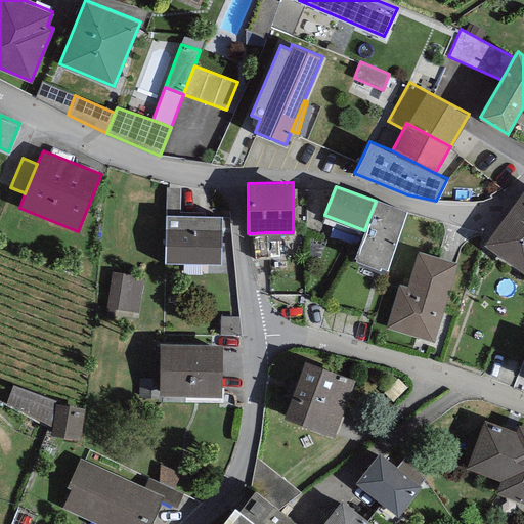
[(180,188),(167,187),(166,215),(179,216),(180,188)]
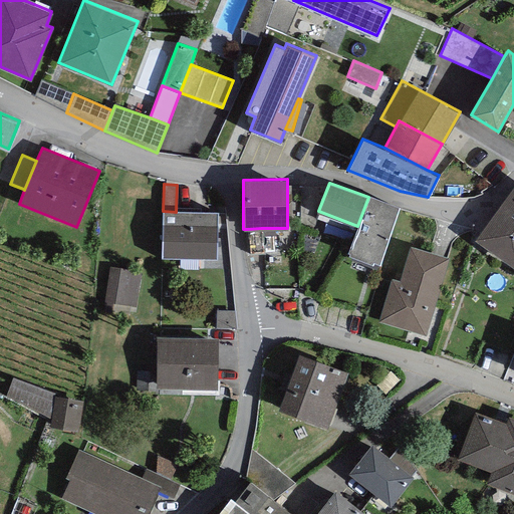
[(513,186),(476,240),(513,266),(513,186)]
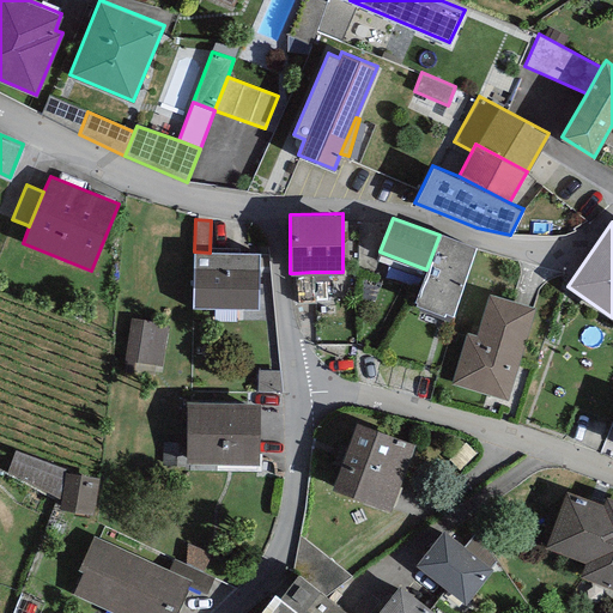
[(478,244),(441,231),(439,235),(426,269),(414,301),(443,311),(444,309),(453,311),(478,244)]
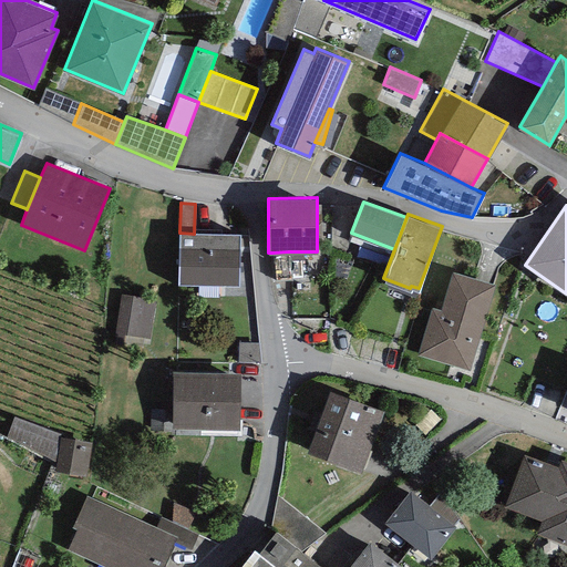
[(194,234),(179,233),(178,285),(237,286),(238,234),(194,234)]
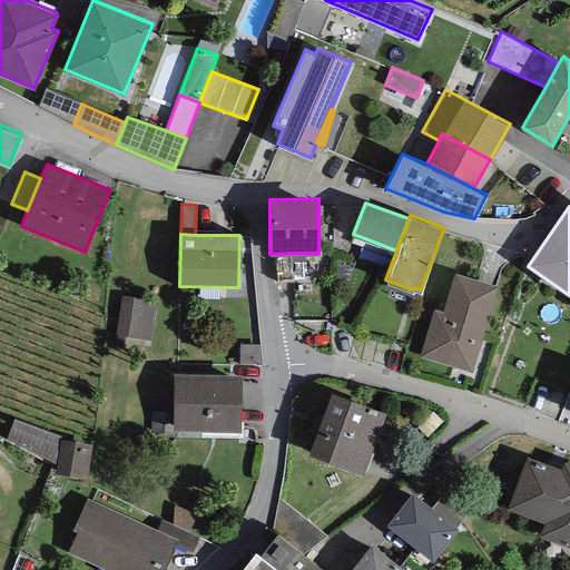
[(292,278),(290,253),(274,254),(276,279),(292,278)]
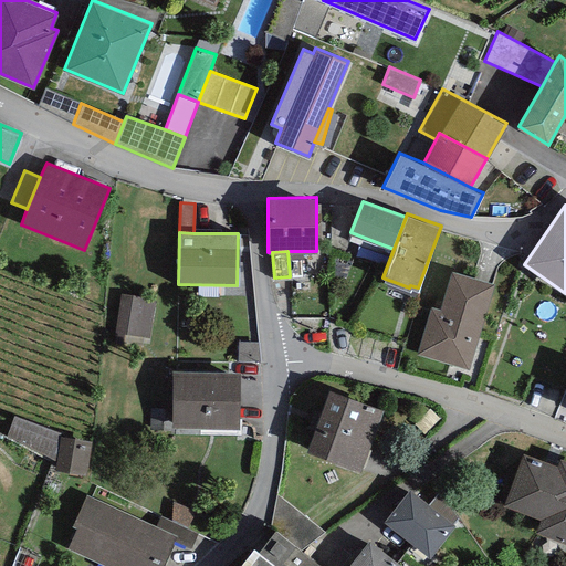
[(493,283),(452,271),(440,311),(431,308),(419,353),(469,367),(493,283)]
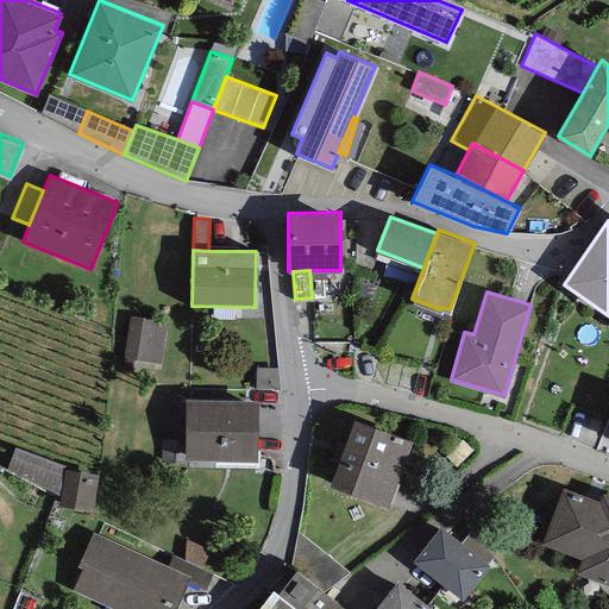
[(167,321),(130,316),(123,368),(142,370),(143,362),(161,364),(167,321)]
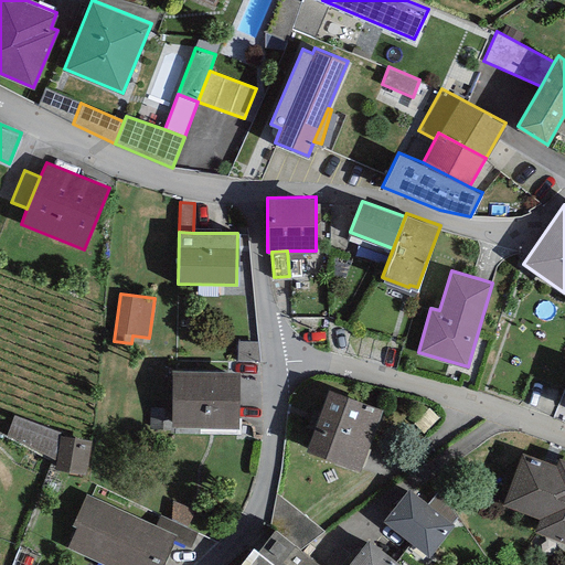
[(258,342),(237,340),(236,360),(259,360),(258,342)]
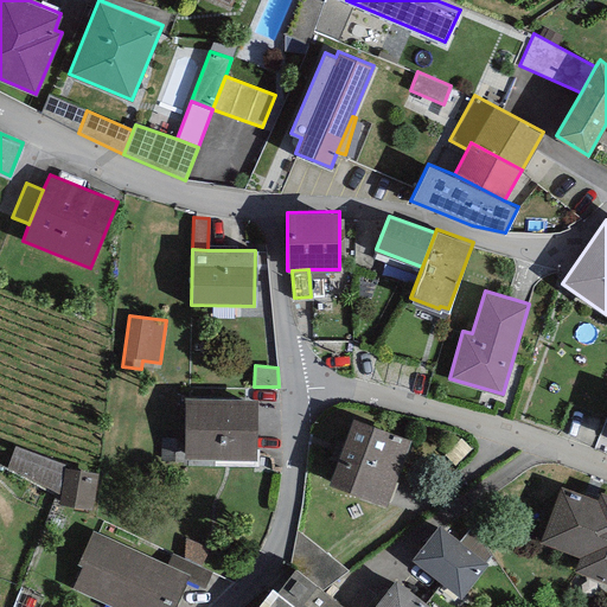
[(257,398),(186,396),(184,458),(256,460),(257,398)]
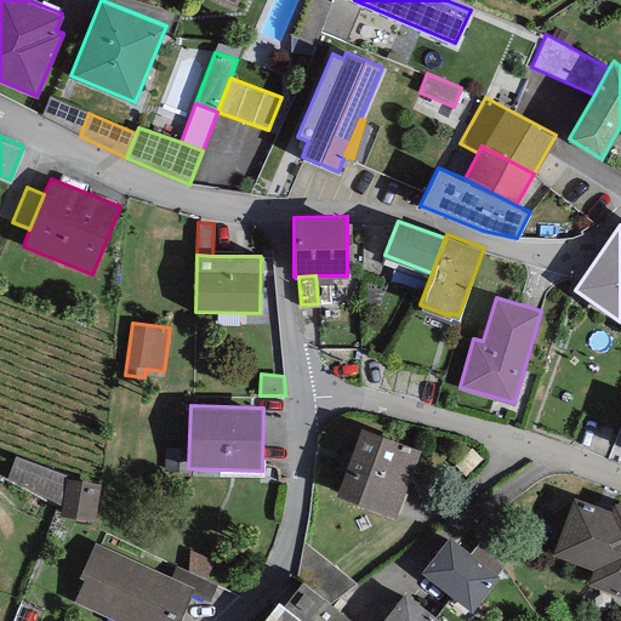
[(420,448),(362,427),(336,494),(394,516),(420,448)]
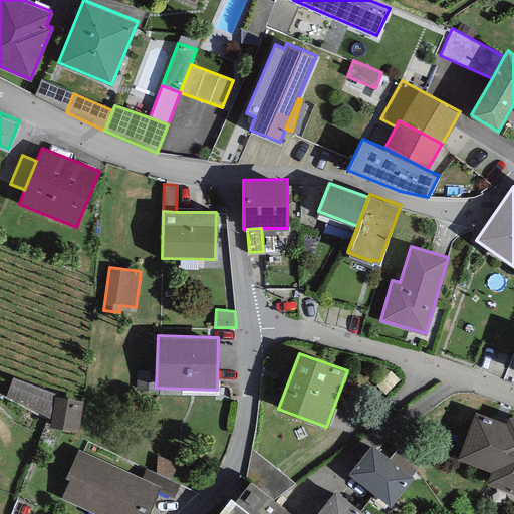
[(54,393),(12,377),(6,395),(50,418),(54,393)]
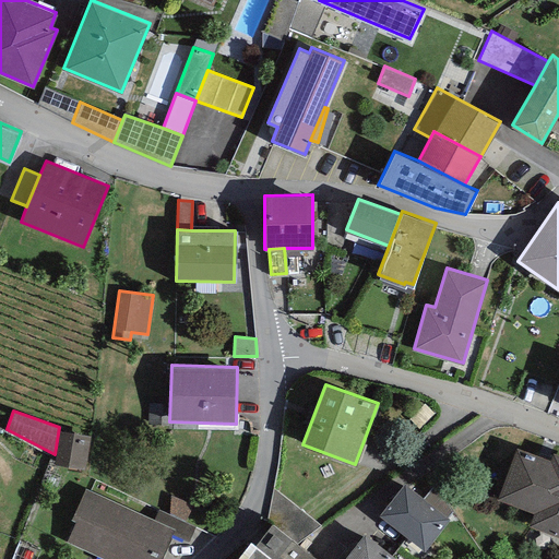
[(92,436),(60,430),(55,463),(86,467),(92,436)]
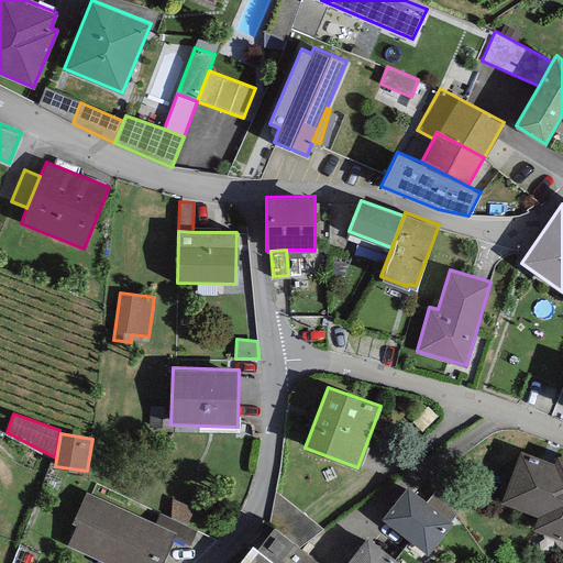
[(553,462),(520,449),(500,501),(539,516),(534,528),(562,539),(562,457),(556,455),(553,462)]
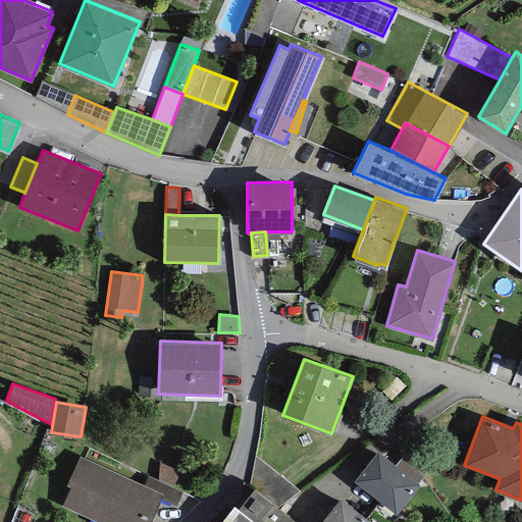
[(420,482),(377,450),(355,480),(397,512),(420,482)]
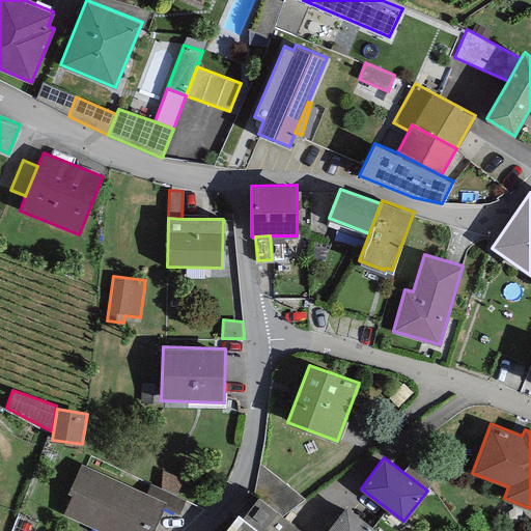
[(146,493),(81,463),(67,493),(73,495),(63,513),(102,530),(146,530),(152,530),(164,507),(167,502),(146,493)]
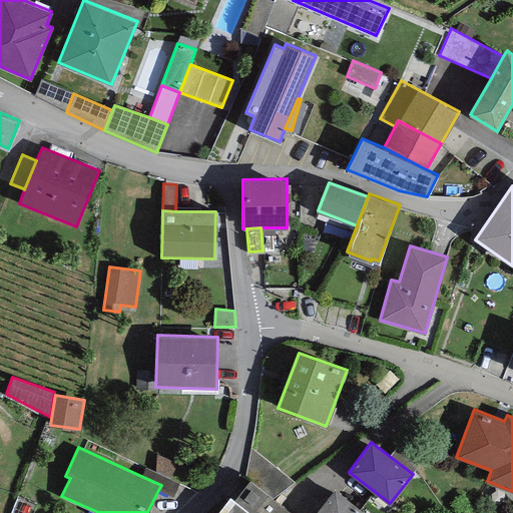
[(235,498),(223,512),(289,512),(271,499),(295,481),(250,448),(249,479),(235,498)]
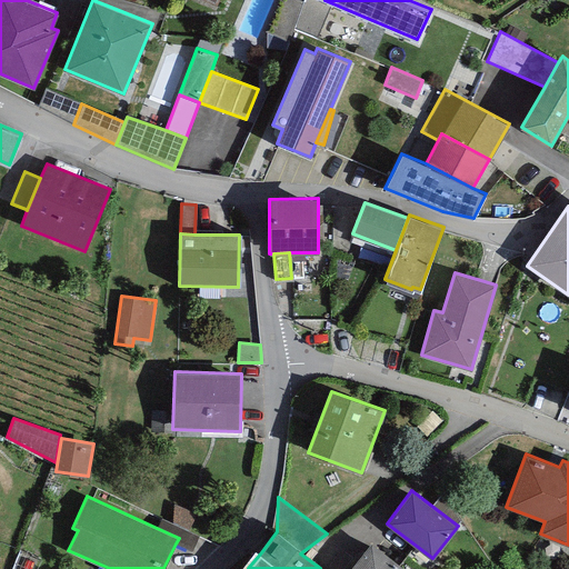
[(173,503),(166,520),(188,530),(196,513),(173,503)]
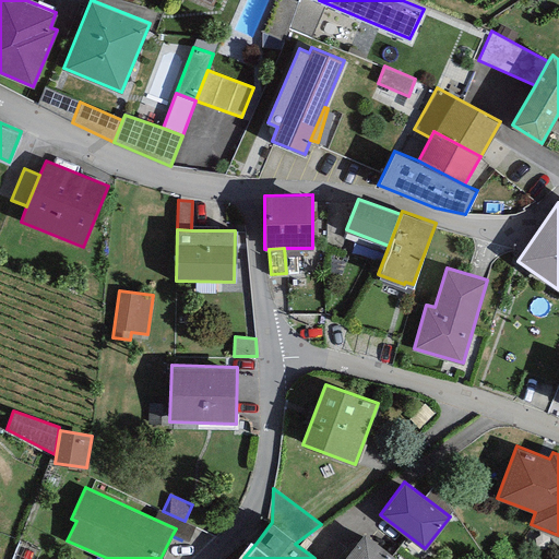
[(158,509),(154,519),(176,528),(173,534),(188,540),(194,526),(185,521),(163,511),(158,509)]
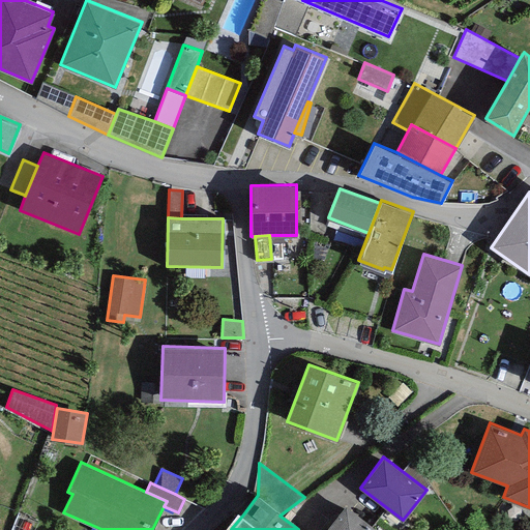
[(377,529),(346,504),(325,529),(377,529)]
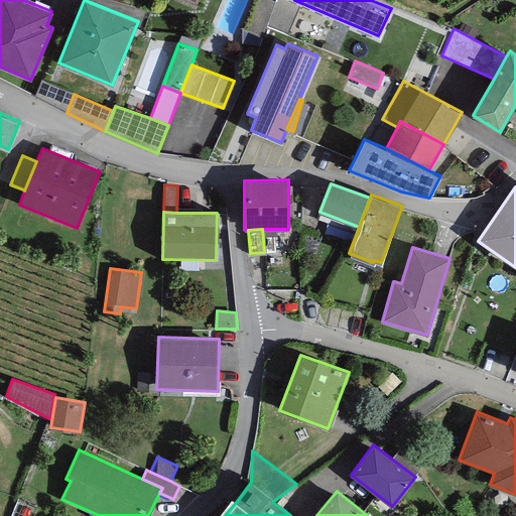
[(225,515),(237,501),(231,498),(217,515),(225,515)]
